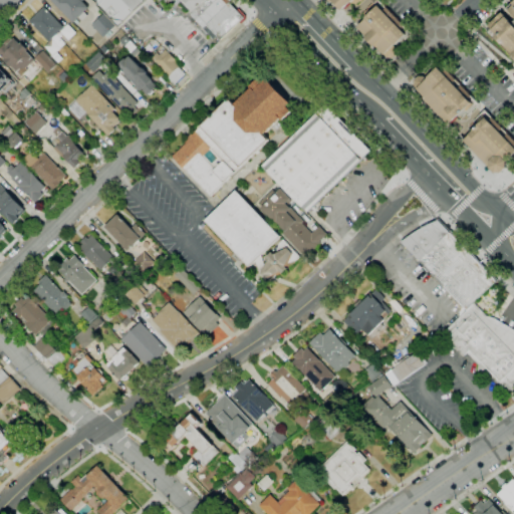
[(73,23),(51,0),(84,0),(82,1),(89,8),(84,12),(87,16),(82,21),(78,17),(73,23)]
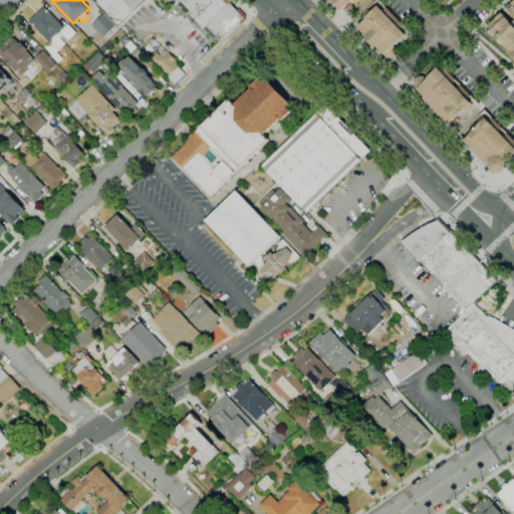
[(146,0),(119,26),(99,6),(98,0),(146,0)]
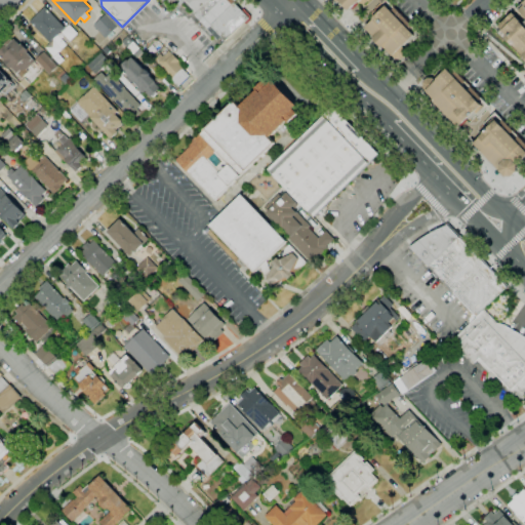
[(209,0),(197,12),(185,0),(209,0)]
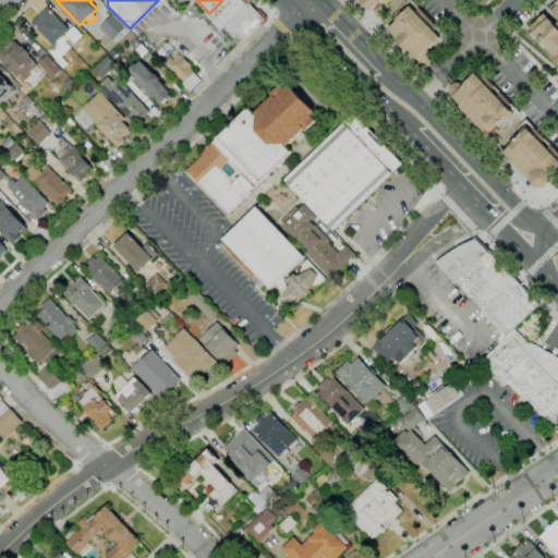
[(235,0),(216,20),(211,24),(206,17),(209,13),(222,0),(235,0)]
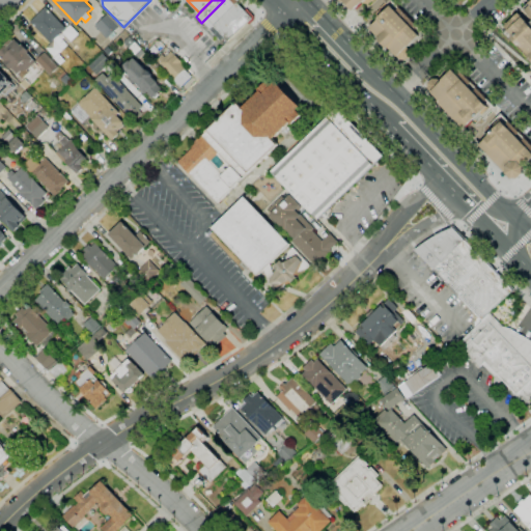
[(224,0),(235,0),(238,2),(236,3),(213,26),(205,19),(224,0)]
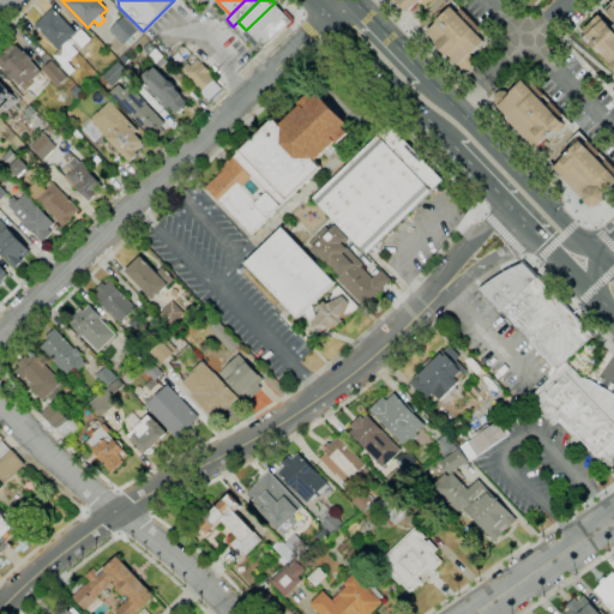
[(422,0),(419,4),(419,2),(409,13),(396,0),(422,0)]
